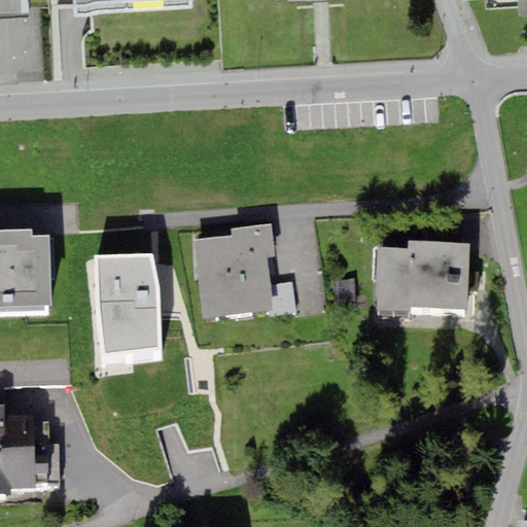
[(19,0),(0,0),(0,20),(21,19),(19,0)]
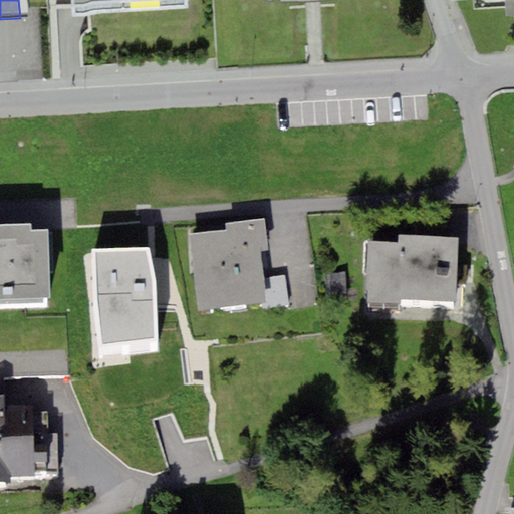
[(71,0),(72,14),(186,9),(185,0),(71,0)]
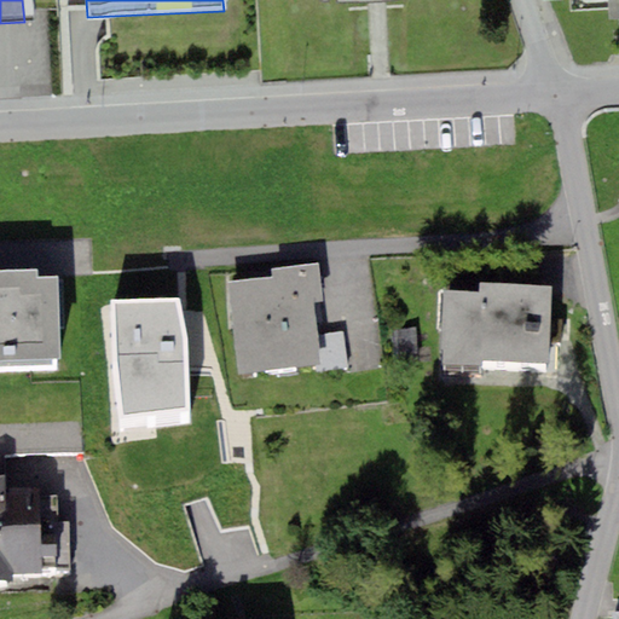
[(618,0),(571,0),(572,12),(618,10),(618,0)]
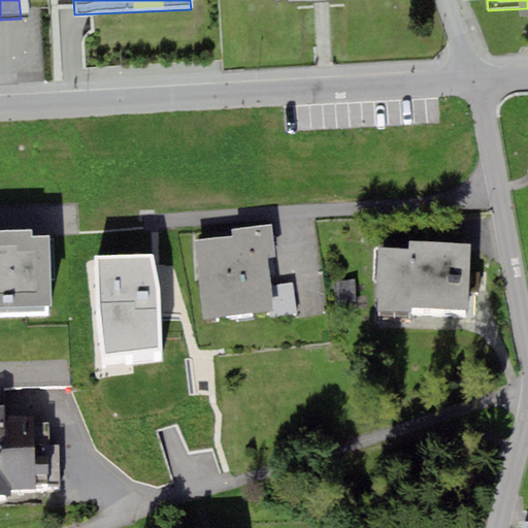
[(271,225),(232,230),(232,237),(194,241),(203,320),(269,312),(274,311),(271,286),(268,257),(275,256),(271,225)]
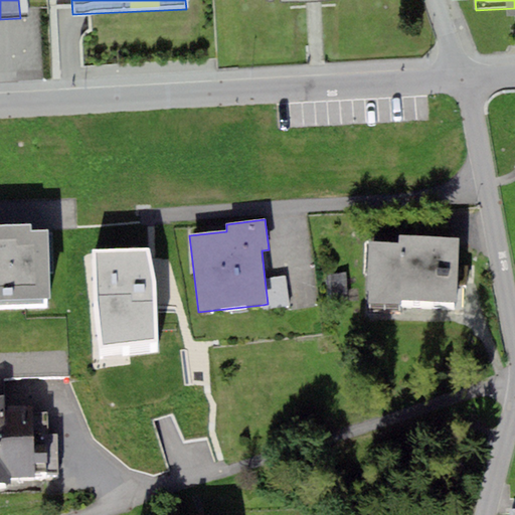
[(31,224),(0,224),(0,303),(48,303),(47,231),(31,231),(31,224)]
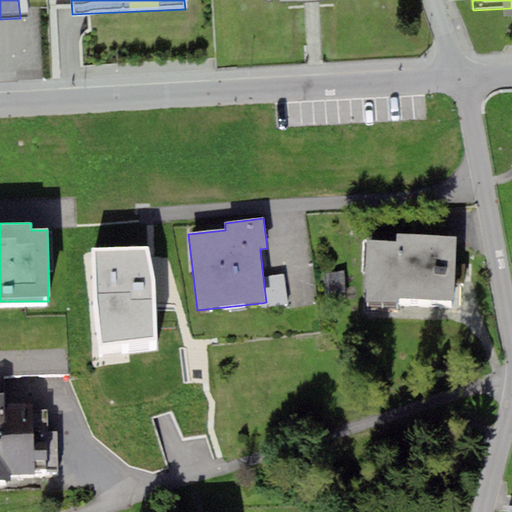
[(456,236),(398,234),(398,241),(367,240),(365,302),(398,303),(398,299),(454,300),(456,236)]
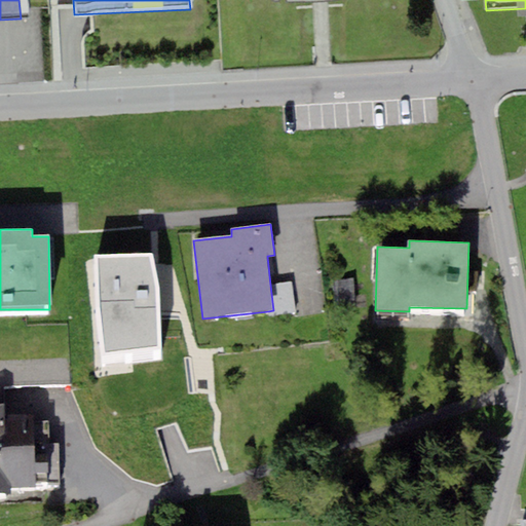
[(150,257),(96,256),(97,305),(103,359),(159,351),(159,289),(150,257)]
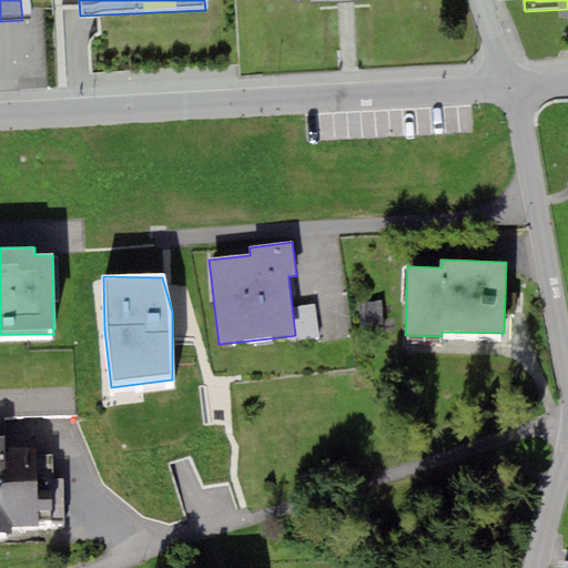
[(384,328),(381,301),(359,302),(362,331),(384,328)]
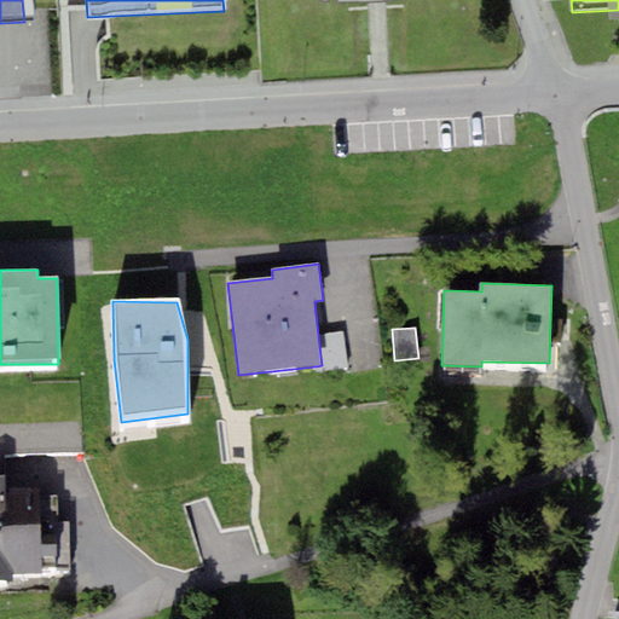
[(342,333),(318,335),(322,365),(316,366),(316,374),(346,371),(342,333)]
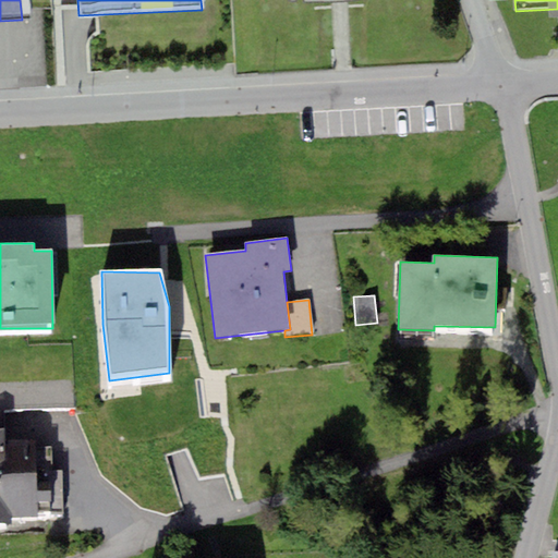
[(0,525),(11,526),(11,517),(38,517),(38,513),(62,513),(61,471),(52,471),(51,447),(36,447),(36,441),(20,441),(20,431),(0,431),(0,525)]
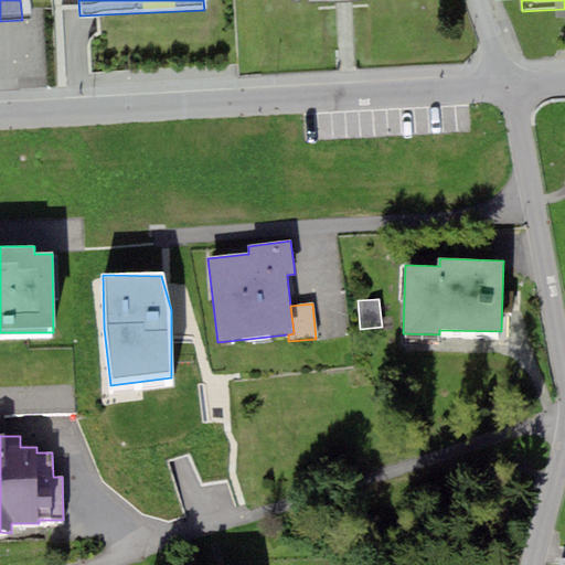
All buildings are outlined.
